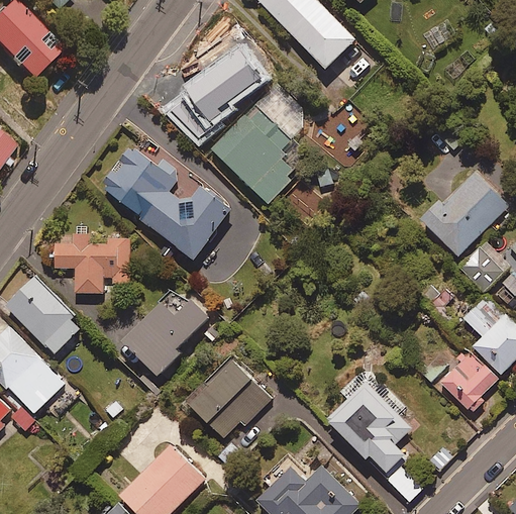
[(48,0),(59,9),(67,0),(48,0)]
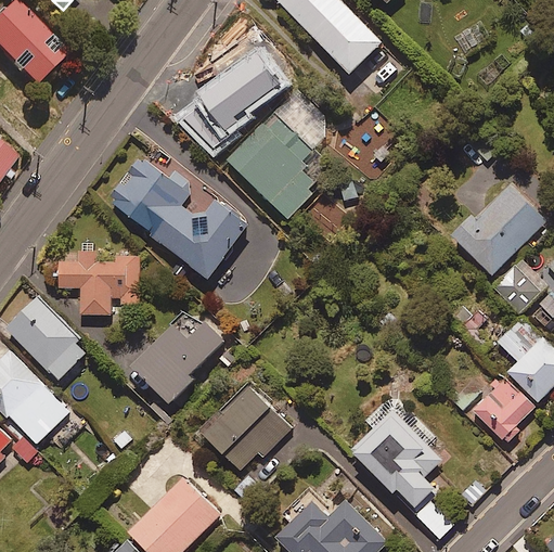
[(387,54),(334,0),(284,0),(279,5),(356,85),(387,54)]
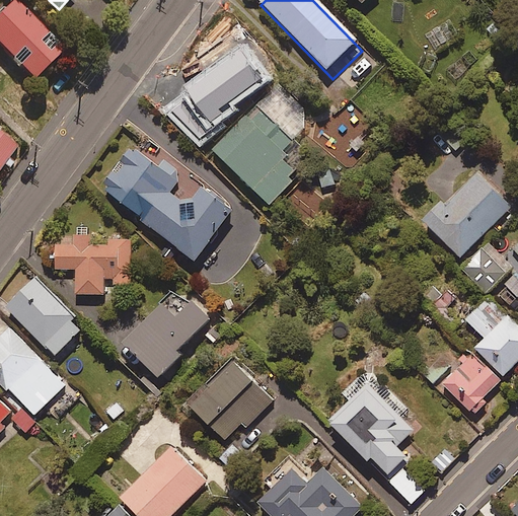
[(14,3),(0,16),(0,50),(31,83),(63,54),(14,3)]
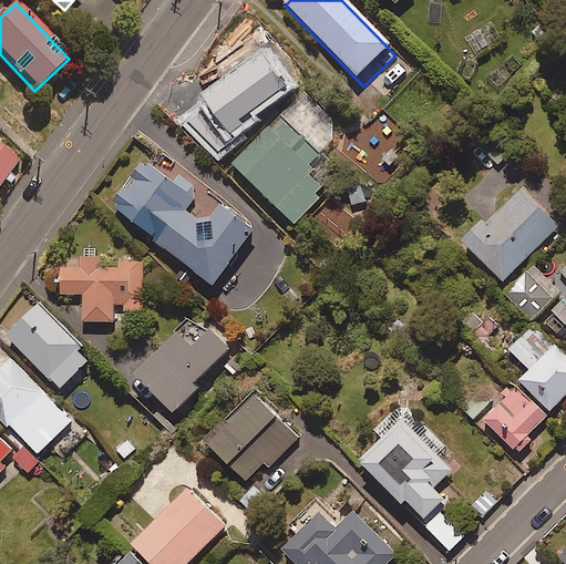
[(271,99),(230,68),(192,122),(233,152),(271,99)]
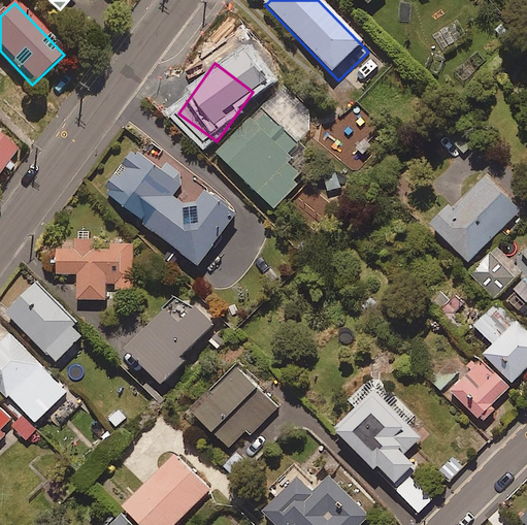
[(290,161),(294,157),(289,153),(309,131),(310,119),(306,107),(300,101),(286,95),(273,97),(219,154),(274,207),(297,184),(294,181),(301,172),(290,161)]
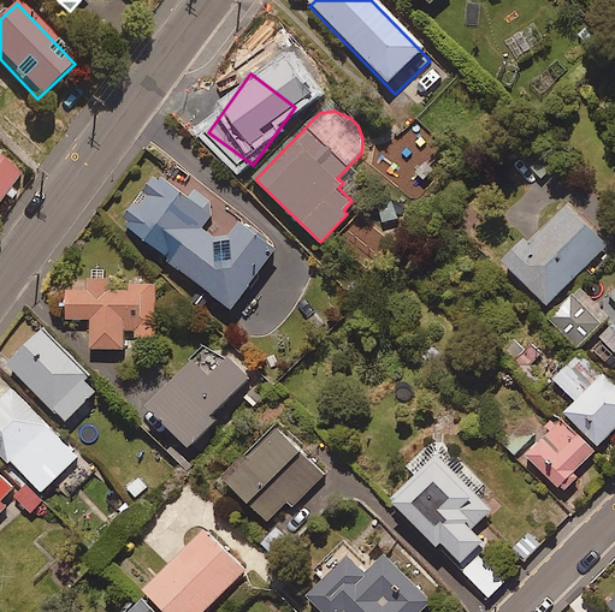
[(0,198),(3,196),(9,200),(15,190),(10,186),(18,173),(0,160),(0,198)]
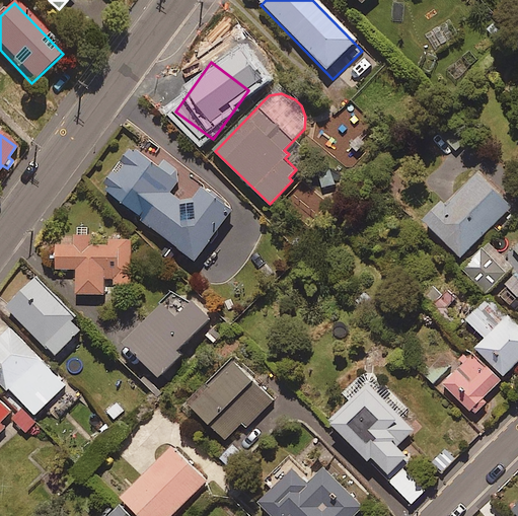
[(169,192),(181,176),(160,160),(156,166),(132,147),(100,189),(194,261),(232,211),(202,187),(187,206),(169,192)]
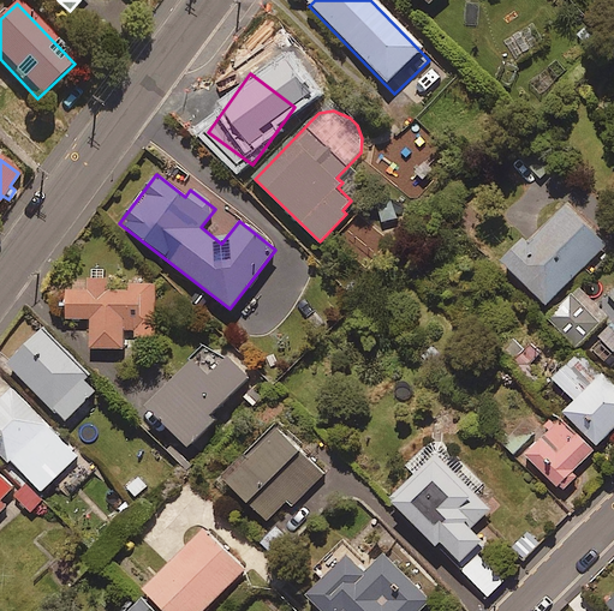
[(501,263),(542,306),(608,244),(567,201),(501,263)]
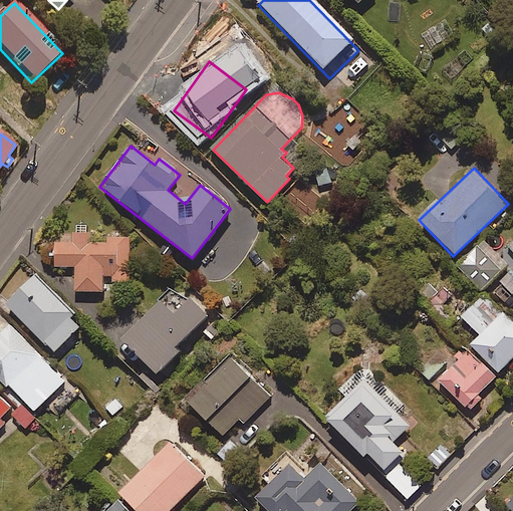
[(90,241),(90,231),(72,231),(73,241),(54,241),(55,266),(73,266),(73,293),(103,293),(103,275),(112,275),(112,282),(131,282),(131,234),(104,234),(105,240),(90,241)]
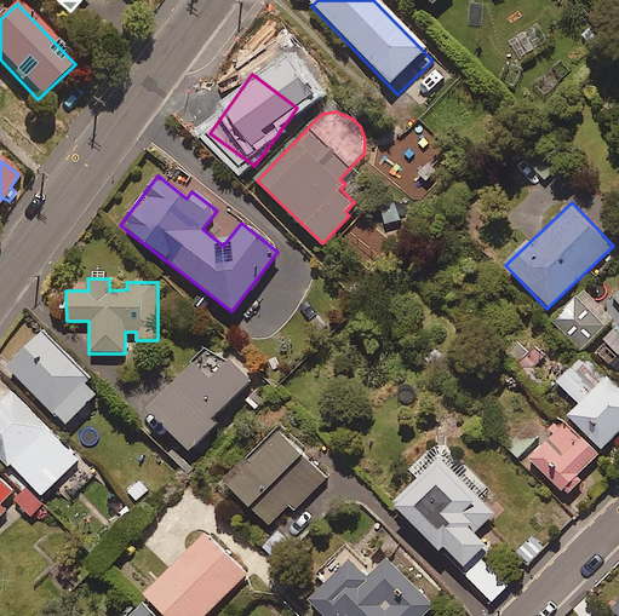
[(618,286),(600,304),(585,287),(550,320),(579,351),(618,314),(618,286)]
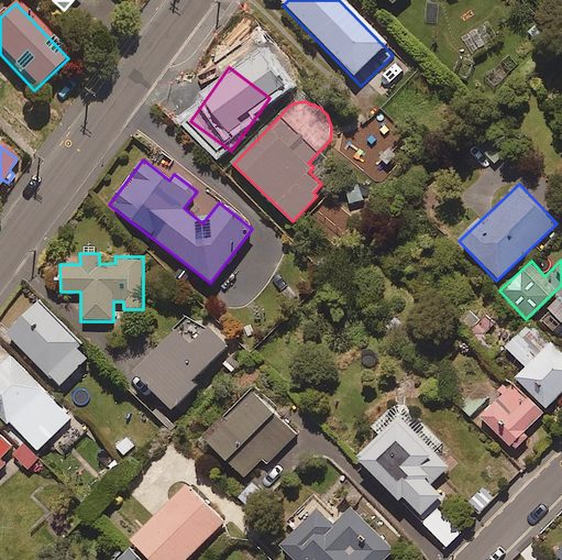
[(80,342),(37,302),(6,335),(59,386),(87,358),(76,348),(80,342)]
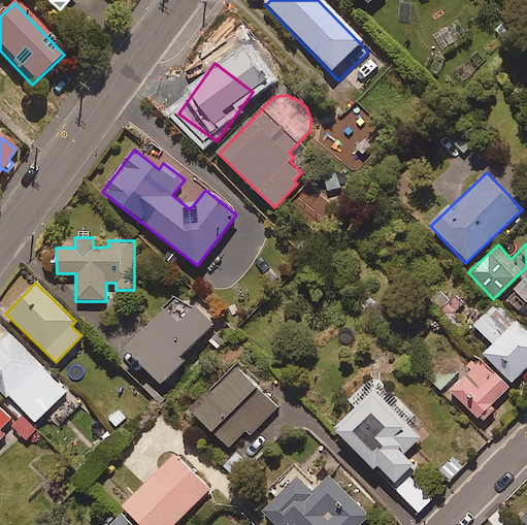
[(455,294),(450,299),(439,289),(425,303),(459,337),(469,328),(454,313),(464,302),(455,294)]
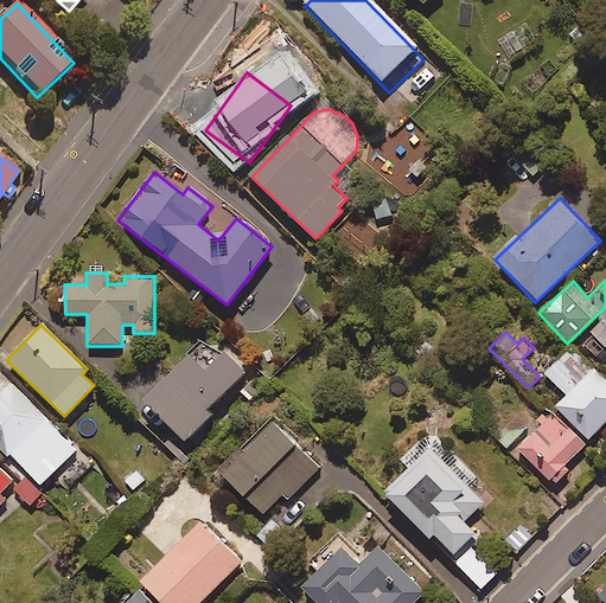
[(243,372),(205,338),(144,405),(185,443),(211,415),(208,412),(243,372)]
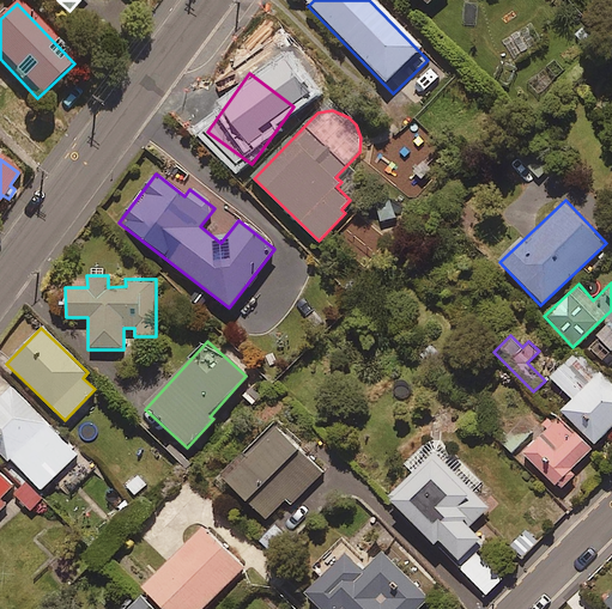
[(561,413),(595,444),(611,426),(611,385),(573,349),(547,376),(573,400),(561,413)]
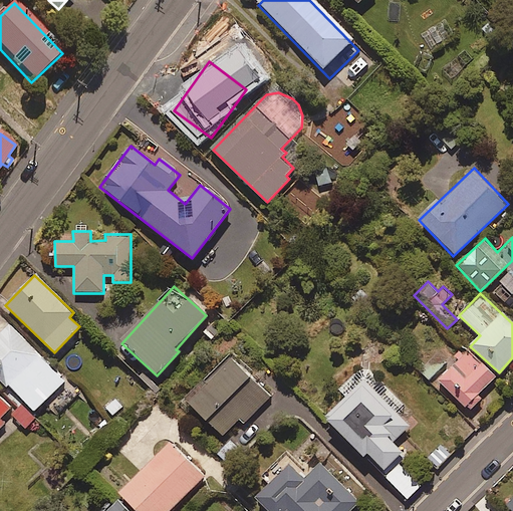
[(66,377),(8,323),(0,332),(0,378),(34,411),(66,377)]
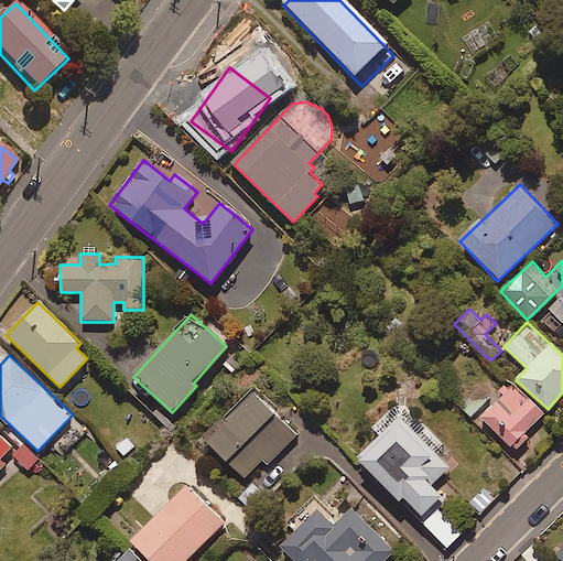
[(544,413),(510,383),(508,386),(494,371),(482,385),(495,398),(478,416),(515,452),(528,438),(523,434),(544,413)]
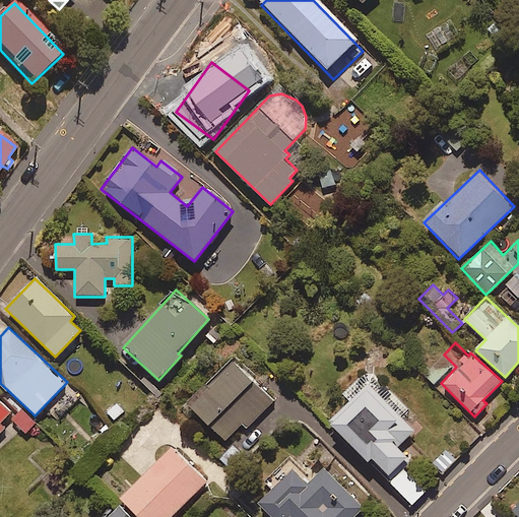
[(435,384),(447,370),(435,360),(423,374),(435,384)]
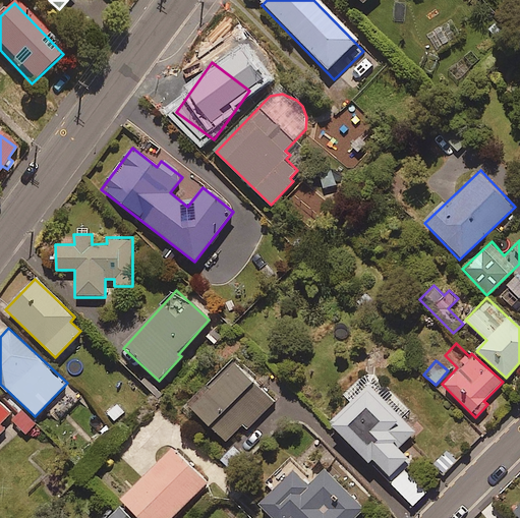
[(273,402),(234,363),(189,408),(225,443),(242,424),(246,428),(273,402)]
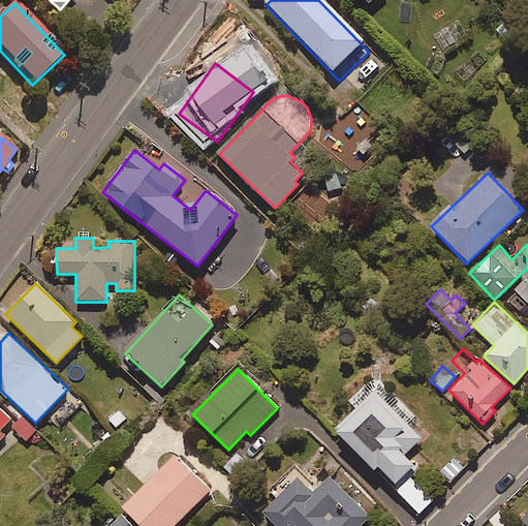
[(414,416),(374,376),(351,400),(358,407),(335,431),(393,489),(415,467),(404,456),(422,438),(407,424),(414,416)]
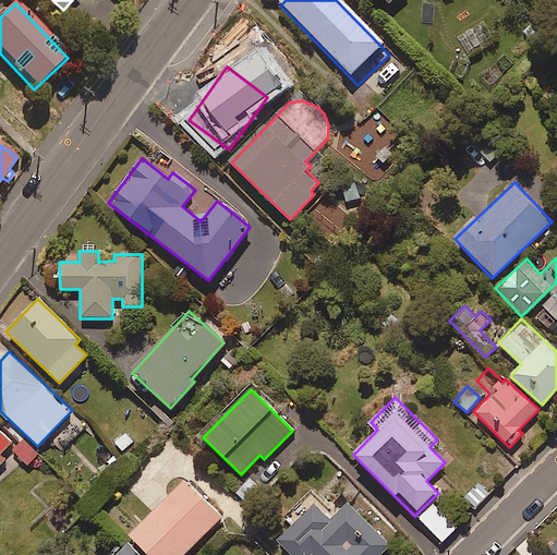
[(11,443),(0,432),(0,463),(4,459),(0,455),(11,443)]
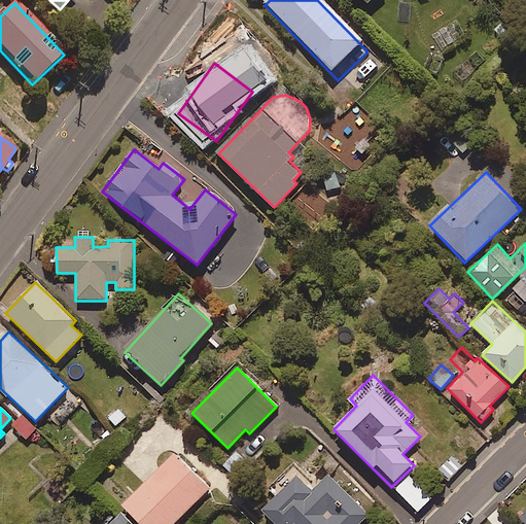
[(249,462),(235,451),(223,464),(237,476),(249,462)]
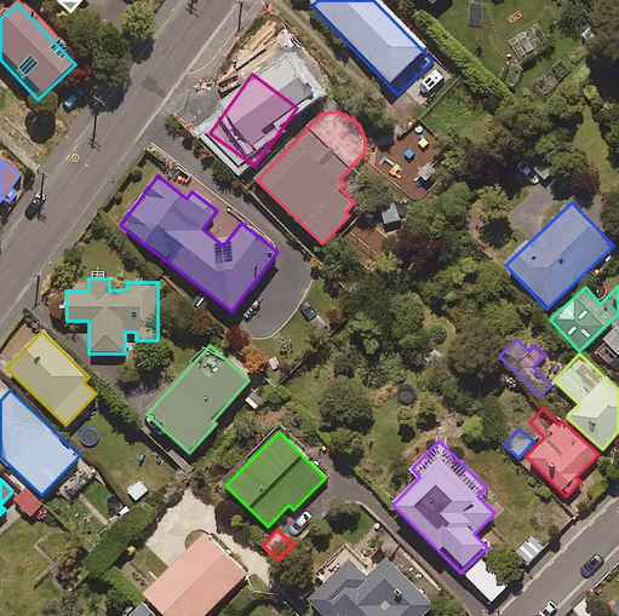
[(204,615),(246,575),(206,533),(143,594),(165,615),(204,615)]
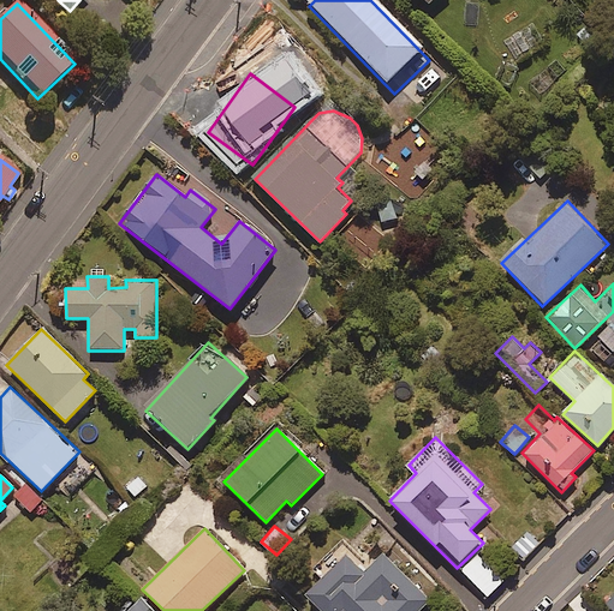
[(433,610),(435,610),(382,556),(363,574),(347,558),(309,597),(322,610),(343,610),(344,610),(433,610)]
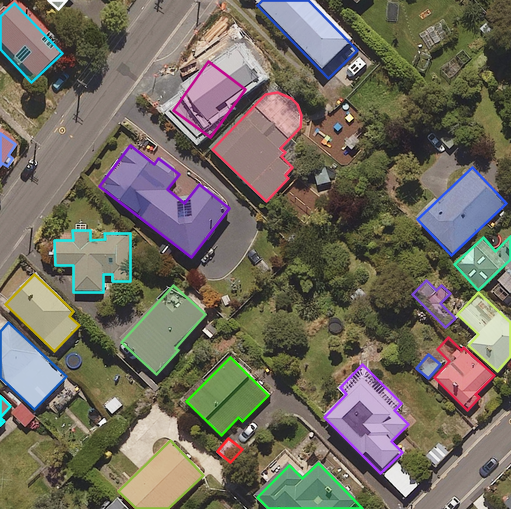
[(419,483),(399,463),(385,476),(405,497),(419,483)]
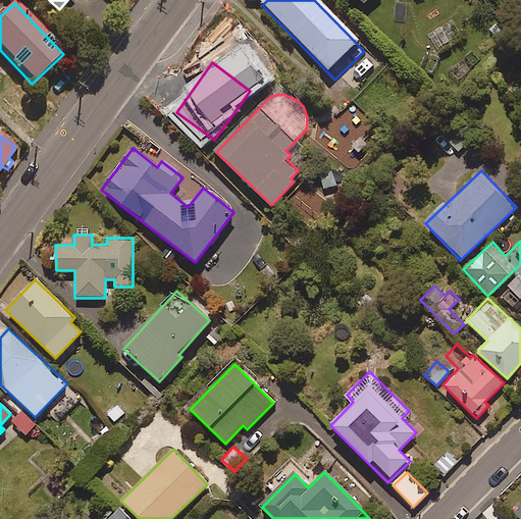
[(132,518),(120,506),(106,518),(132,518)]
